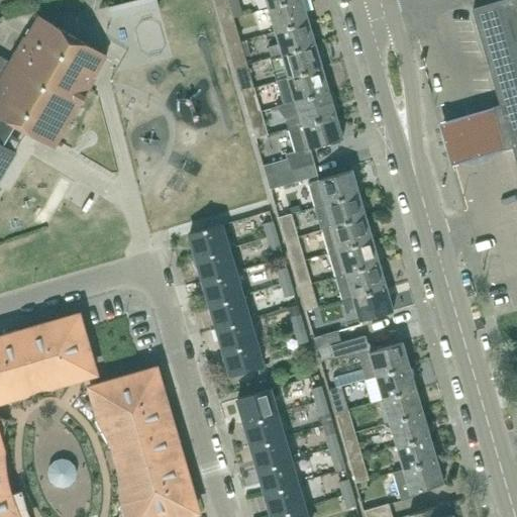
[(112,20),(159,7),(157,0),(139,0),(109,8),(112,20)]
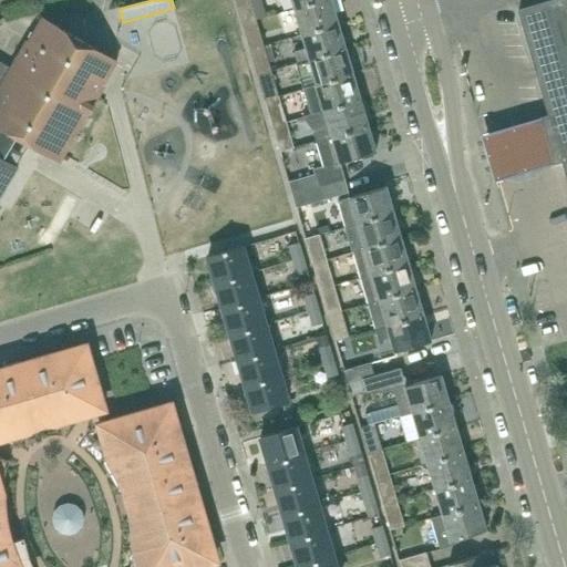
[(234,0),(241,24),(256,21),(249,0),(234,0)]
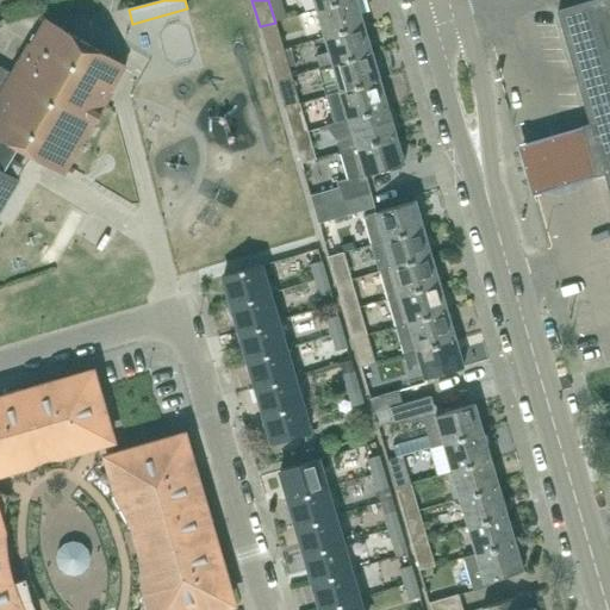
[(312,0),(316,11),(350,0),(312,0)]
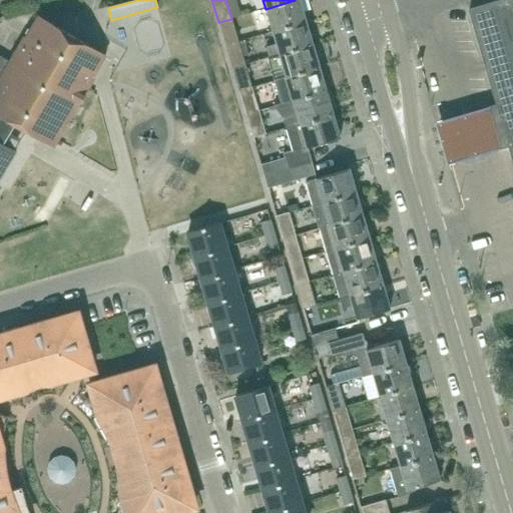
[(273,31),(306,22),(299,0),(295,0),(266,9),(273,31)]
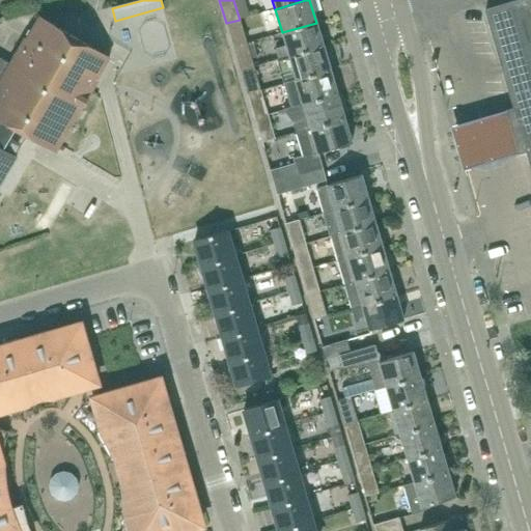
[(530,0),(521,0),(485,10),(514,109),(507,111),(520,152),(527,150),(530,165),(530,0)]
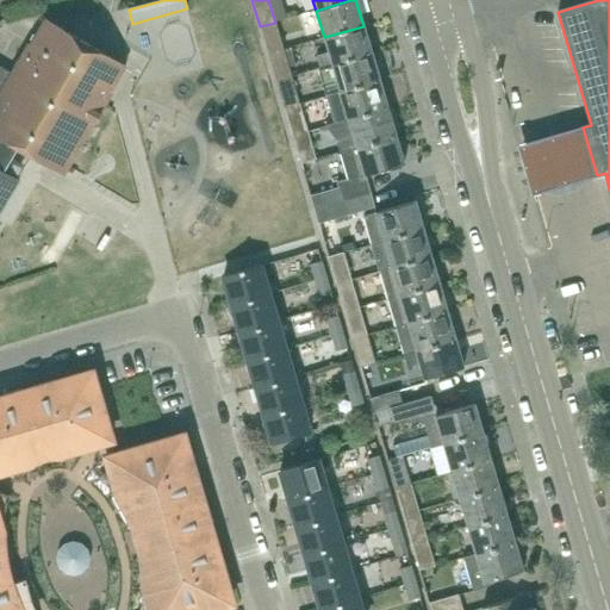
[(11,74),(0,92),(0,212),(19,181),(17,180),(24,167),(11,160),(12,157),(14,154),(18,148),(64,175),(125,68),(95,50),(86,44),(45,20),(30,45),(29,44),(11,74)]
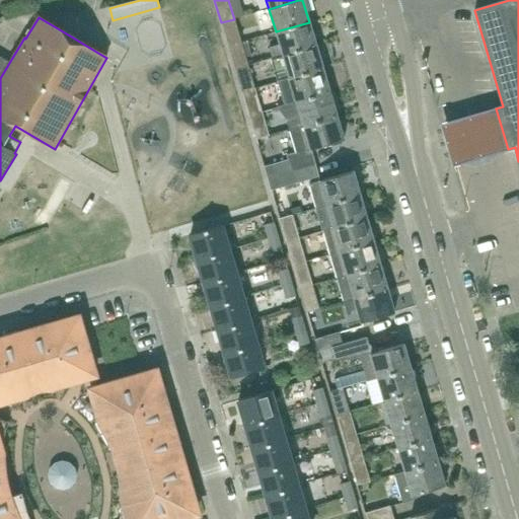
[(234,19),(221,22),(226,38),(238,34),(234,19)]
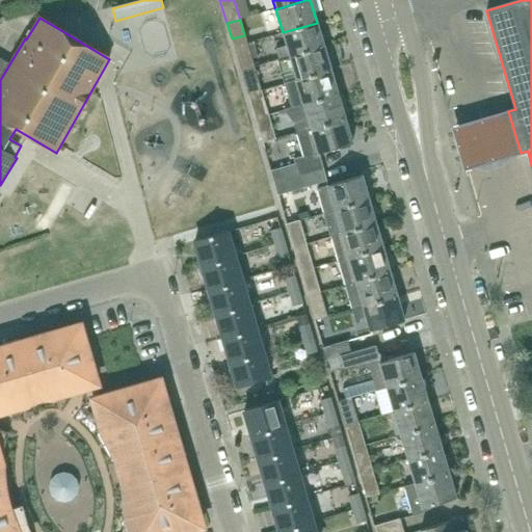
[(289,57),(324,47),(317,23),(283,32),(286,46),(274,49),(278,60),(289,57)]
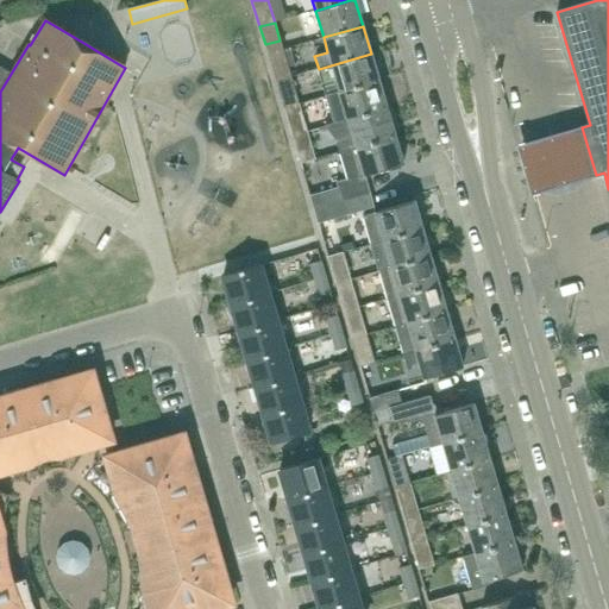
[(272,71),(288,68),(282,50),(268,54),(272,71)]
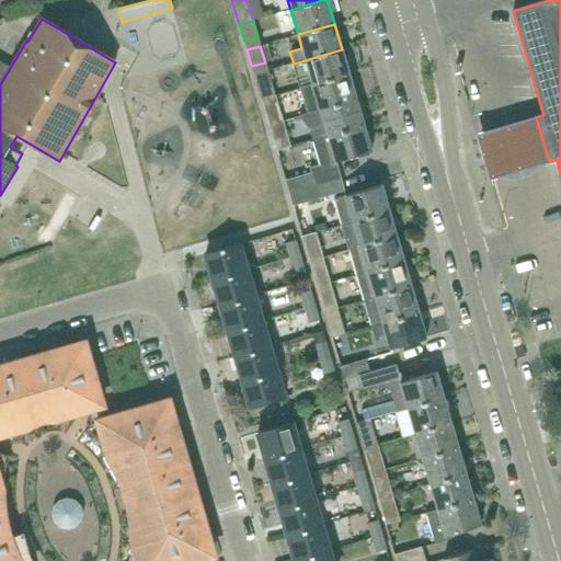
[(312,86),(348,75),(342,49),(305,60),(312,86)]
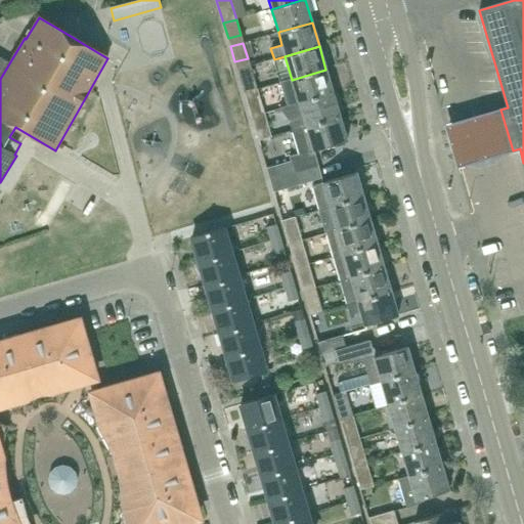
[(0,79),(9,63),(0,58),(0,79)]
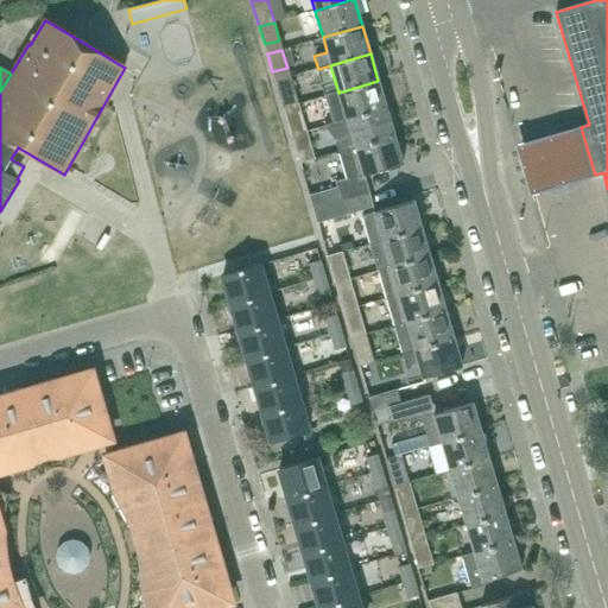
[(280,99),(296,94),(290,77),(276,81),(280,99)]
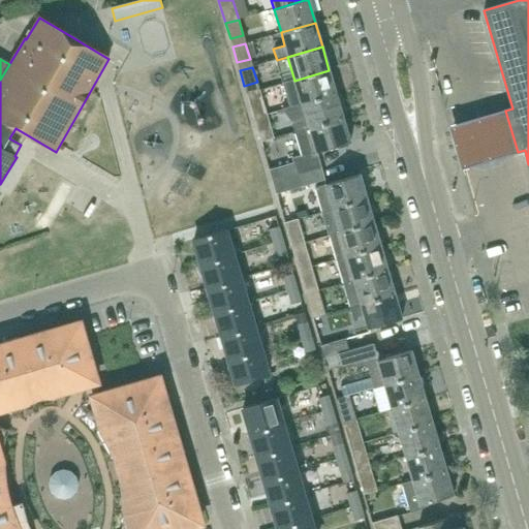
[(302,104),(336,94),(329,70),(294,81),(282,84),(289,105),(301,102),(302,104)]
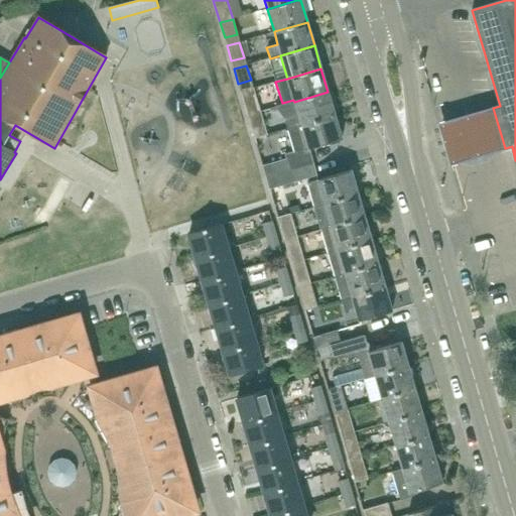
[(245,107),(257,103),(253,89),(240,92),(245,107)]
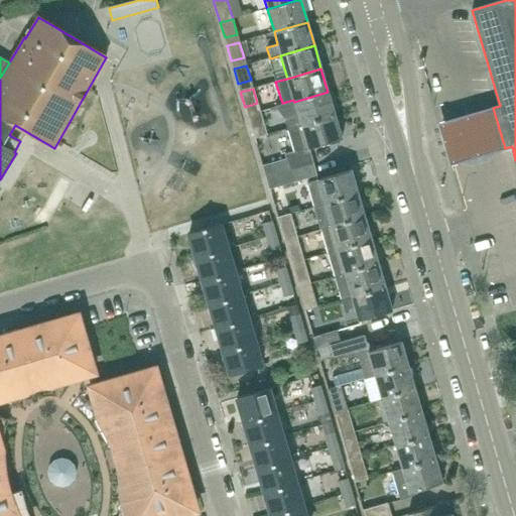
[(291,127),(335,115),(328,92),(294,102),(274,108),(284,118),(287,128),(291,127)]
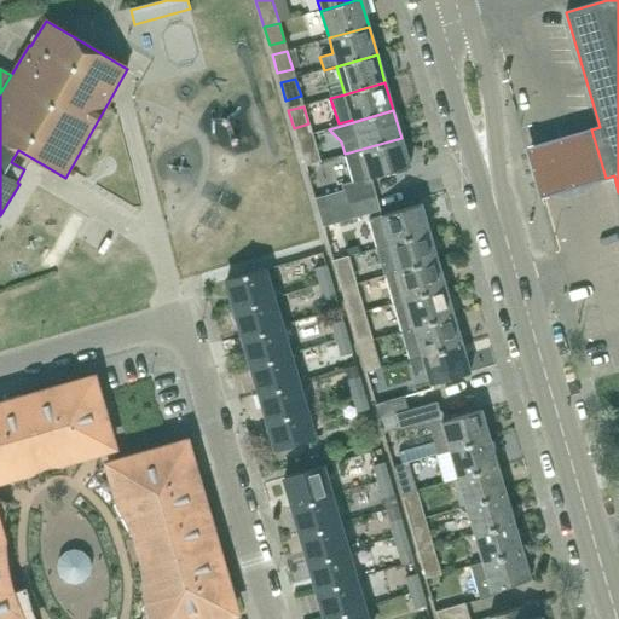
[(590,129),(527,149),(542,197),(605,179),(590,129)]
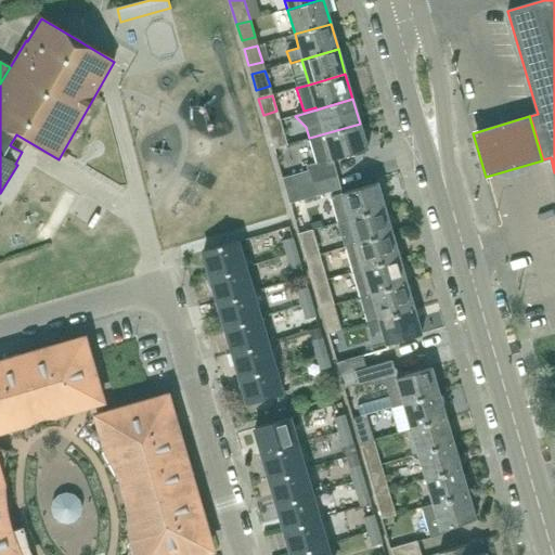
[(271,141),(284,137),(280,120),(266,124),(271,141)]
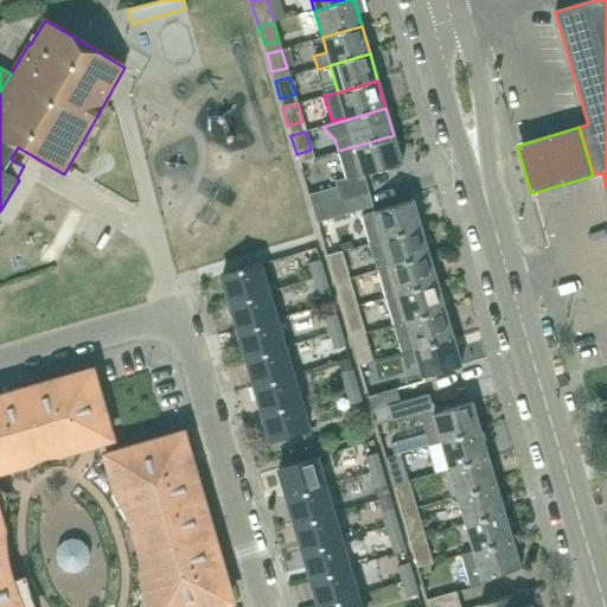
[(363,174),(402,164),(394,135),(343,149),(351,177),(334,181),(336,187),(308,196),(313,209),(369,193),(363,174)]
